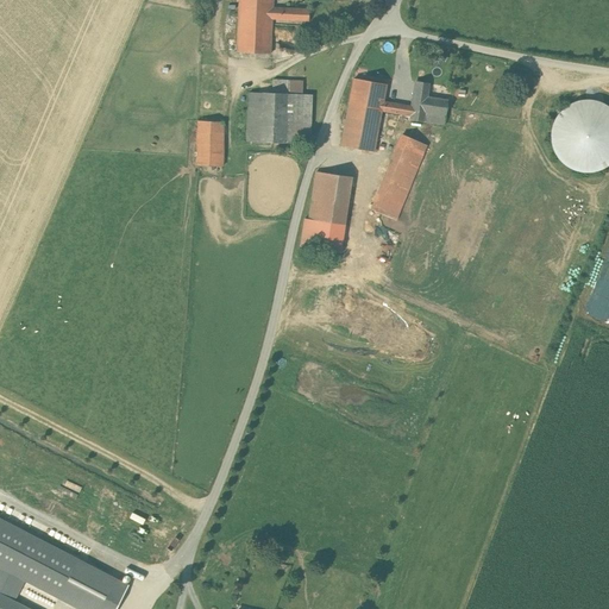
[(272,0),(238,0),(236,52),(270,55),(271,19),(272,8),(272,0)]
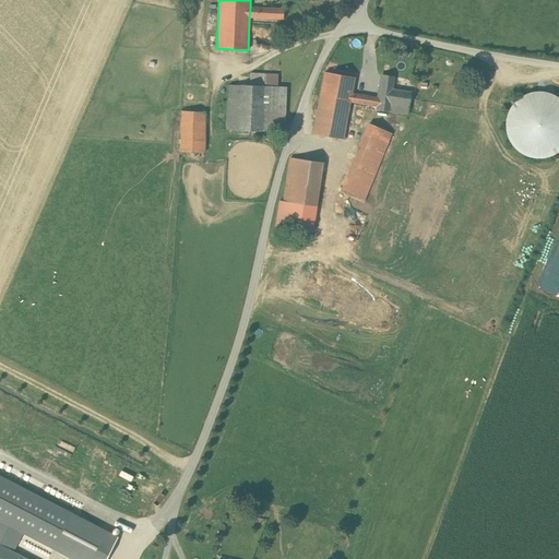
[(283,9),(250,8),(249,18),(283,20),(283,9)]
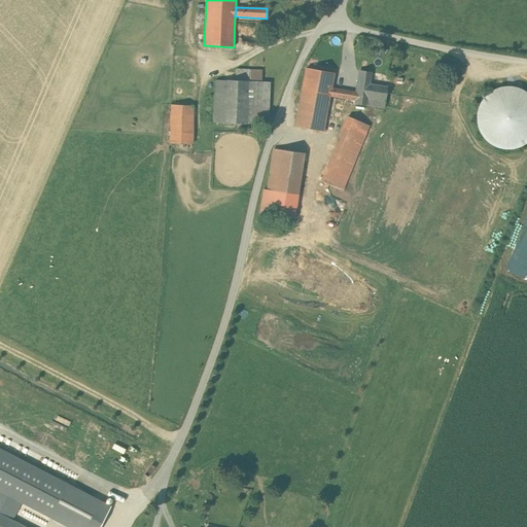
[(338,70),(311,64),(306,84),(306,85),(296,124),(323,130),(330,97),(332,91),(334,84),(338,70)]
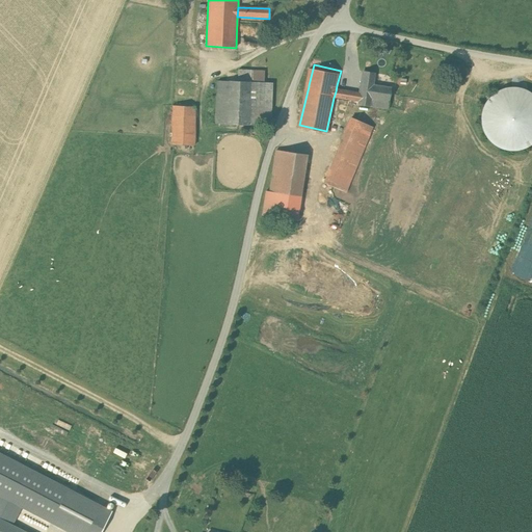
[(265,71),(238,70),(237,81),(250,82),(265,83),(265,71)]
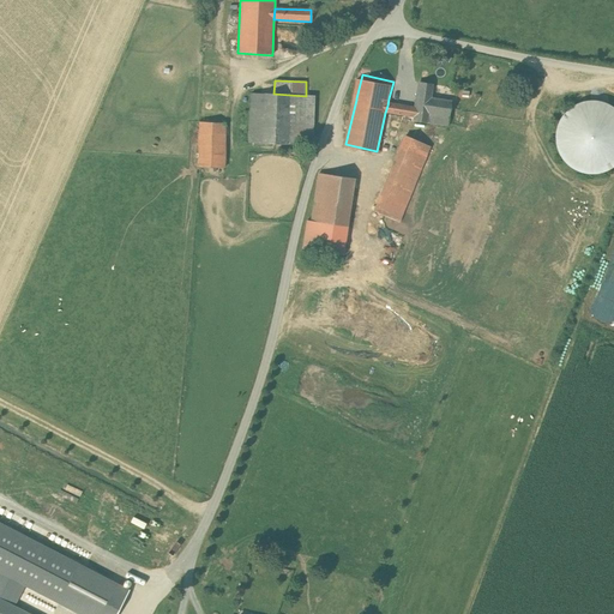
[(438,84),(425,80),(419,106),(389,98),(387,106),(396,108),(417,113),(416,118),(428,120),(431,112),(434,98),(434,97),(434,95),(438,84)]
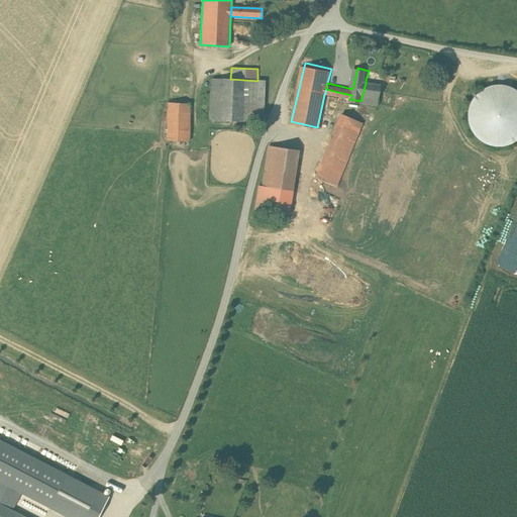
[(221,79),(211,79),(209,120),(219,120),(221,79)]
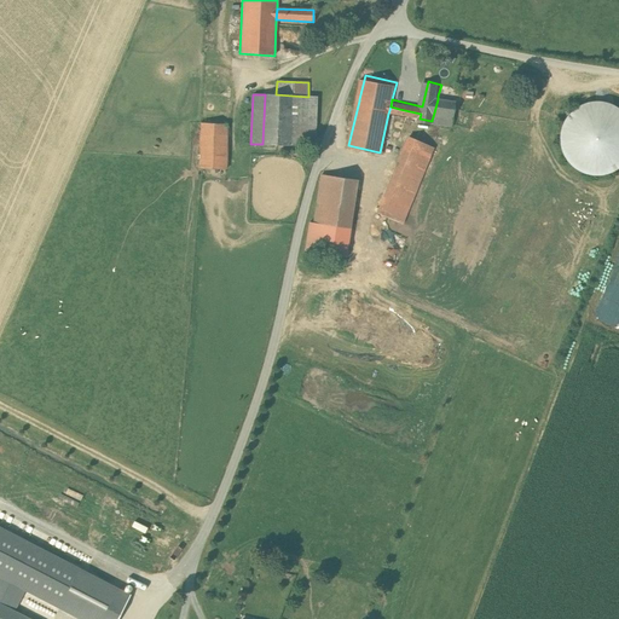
[(276,94),(265,94),(262,144),(290,145),(291,96),(276,94)]
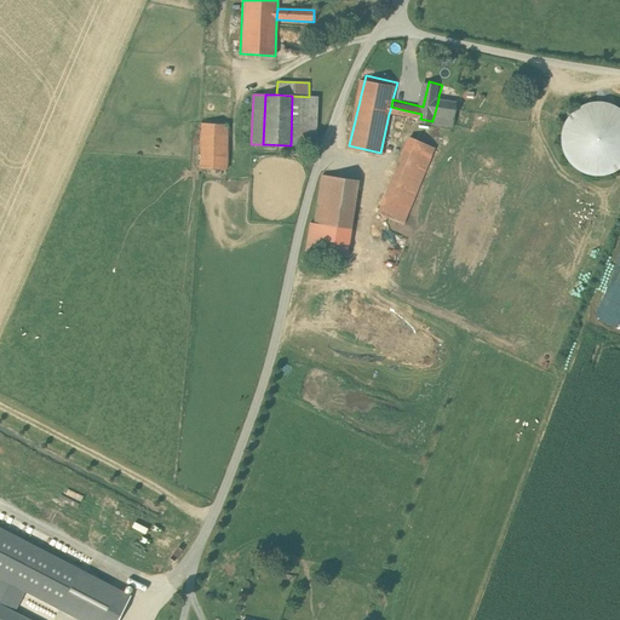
[(309,97),(292,96),(291,145),(316,147),(319,97),(309,97)]
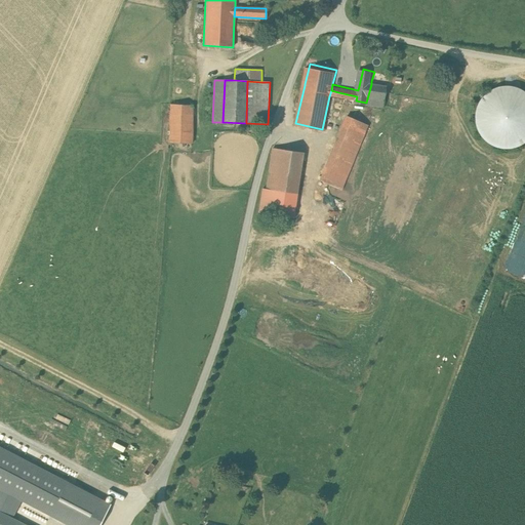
[(389,85),(371,81),(371,83),(371,84),(368,95),(386,99),(389,85)]
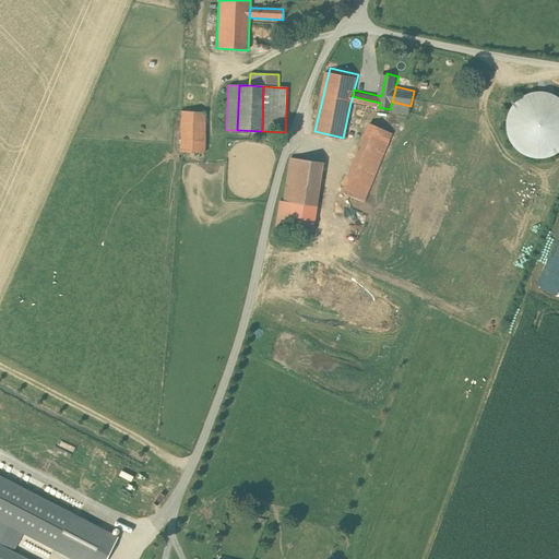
[(506,134),(509,142),(514,149),(522,154),(531,157),(539,158),(548,157),(556,153),(558,150),(558,98),(551,94),(544,92),(534,92),(526,93),(519,97),(512,103),(508,109),(504,118),(504,126),(506,134)]
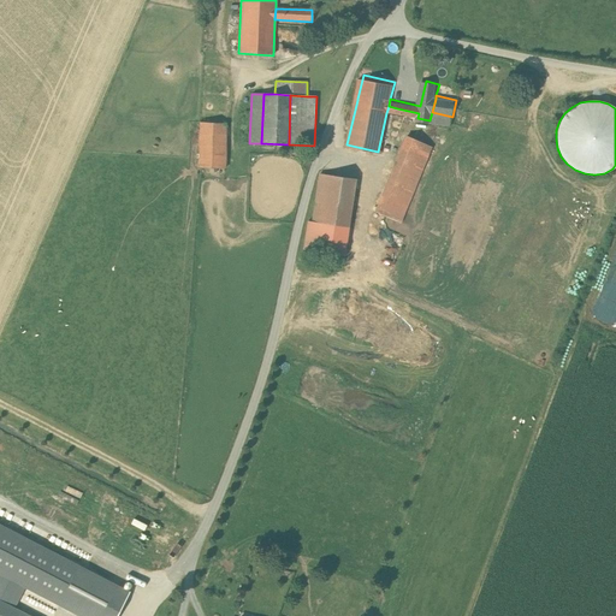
[(397,108),(389,106),(386,113),(396,116),(397,108)]
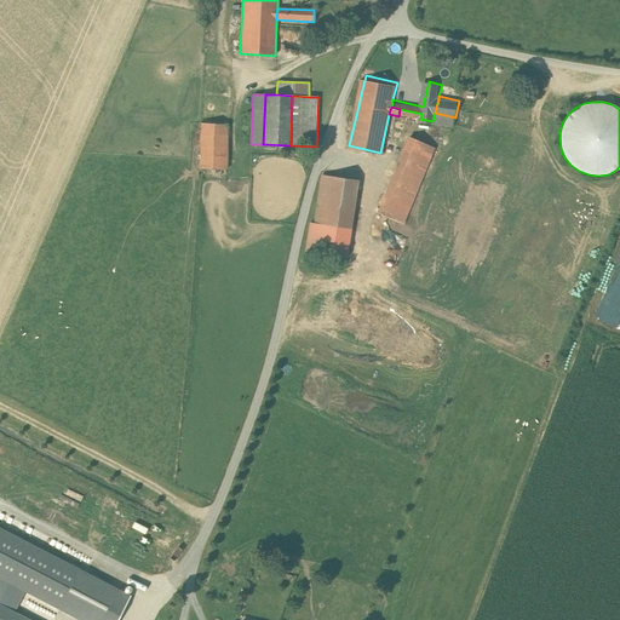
[(455,118),(435,113),(432,121),(453,126),(455,118)]
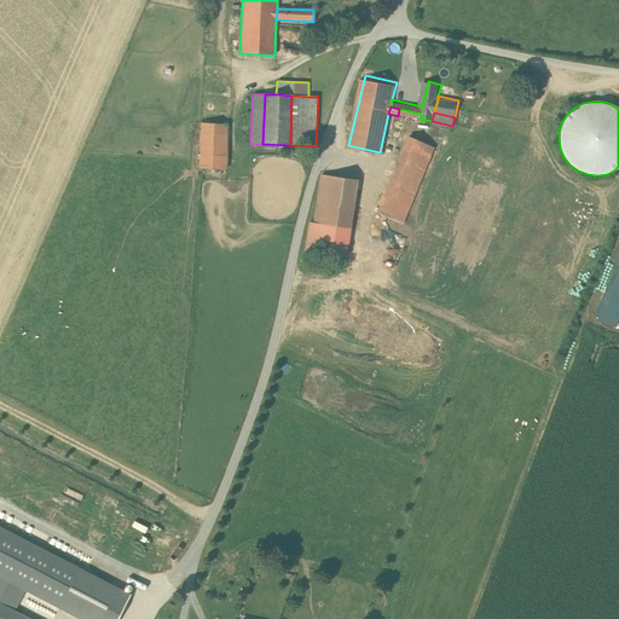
[(227,122),(198,122),(198,167),(227,168),(227,122)]
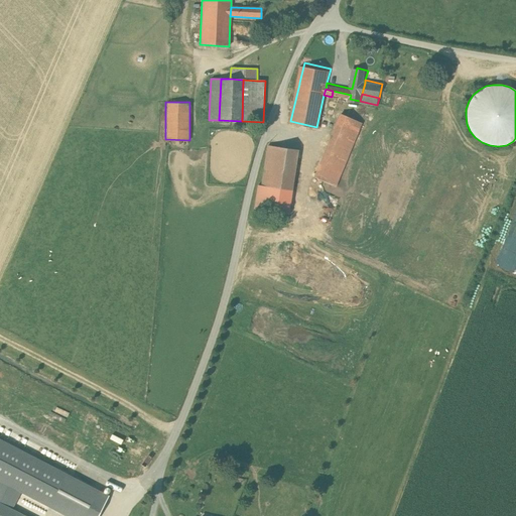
[(365,122),(343,113),(330,146),(352,154),(365,122)]
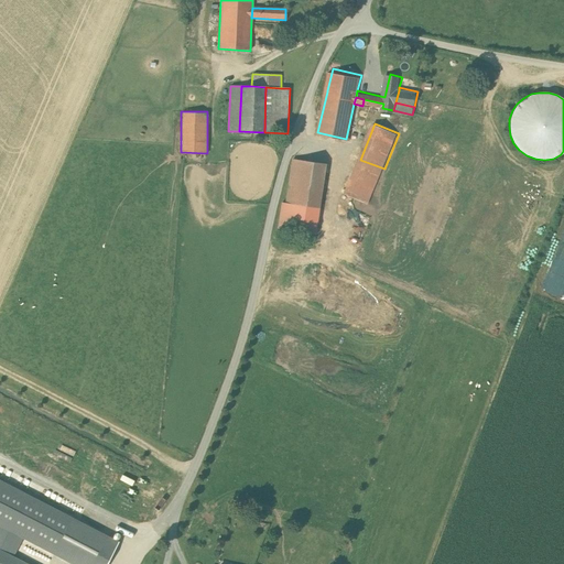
[(326,164),(292,160),(285,203),(320,208),(326,164)]
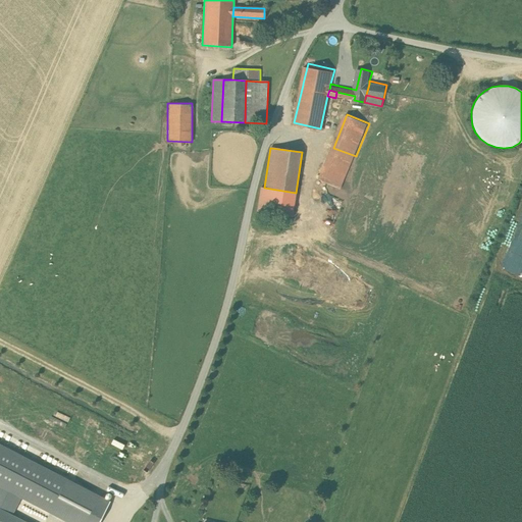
[(356,156),(333,148),(321,178),(344,188),(344,186),(356,156)]
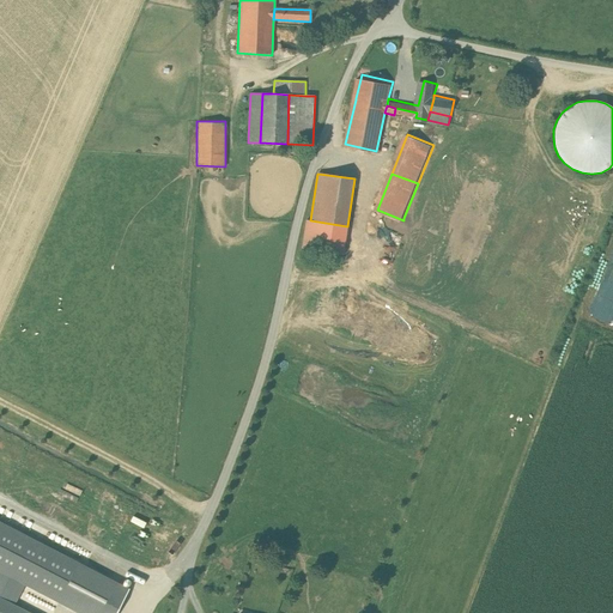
[(343,254),(347,226),(310,220),(307,220),(302,248),(343,254)]
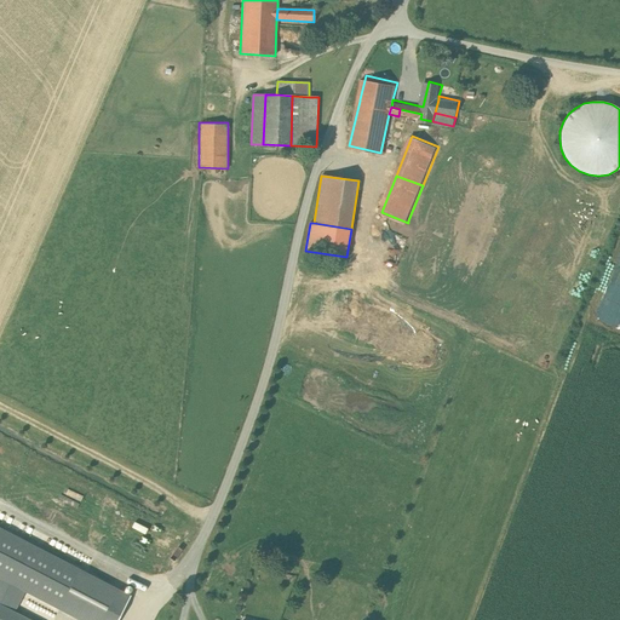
[(116,619),(128,597),(0,530),(0,575),(23,587),(28,590),(46,600),(85,619),(116,619)]
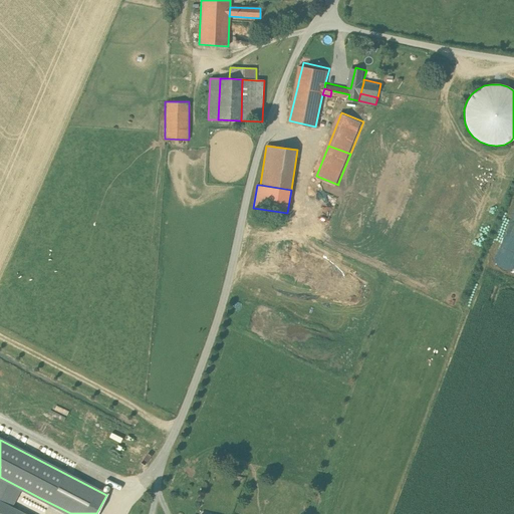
[(0,477),(0,504),(8,509),(19,487),(0,477)]
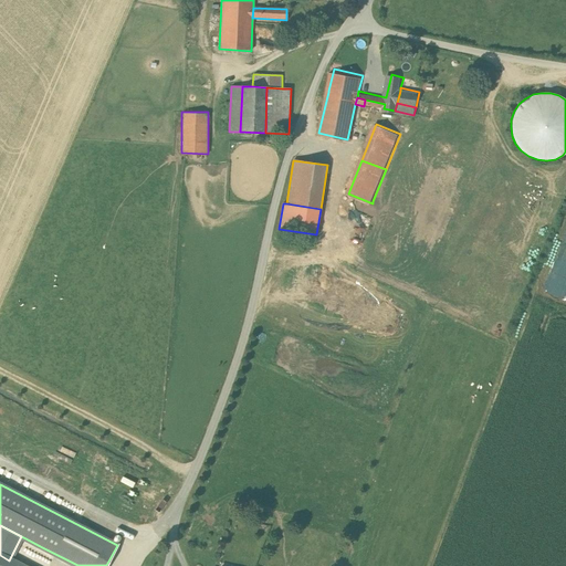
[(0,555),(0,565),(20,565),(9,561),(0,555)]
